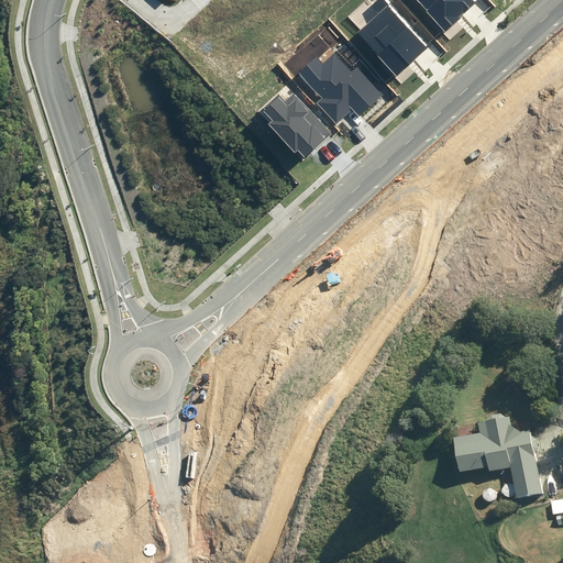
[(359,32),(396,76),(428,48),(385,0),(375,0),(360,14),(368,24),(359,32)]
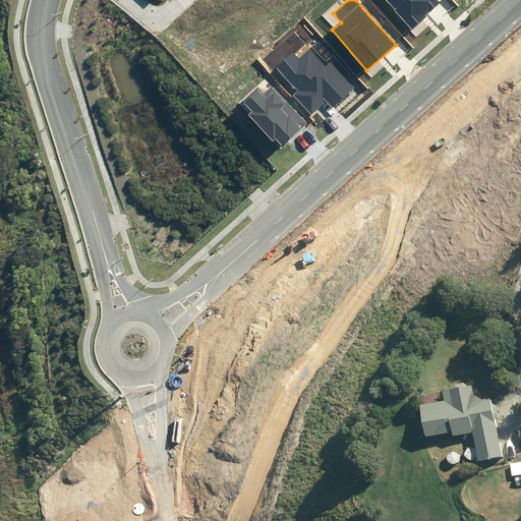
[(371,0),(403,35),(410,27),(412,30),(425,17),(423,15),(427,11),(429,13),(441,2),(438,0),(371,0)]
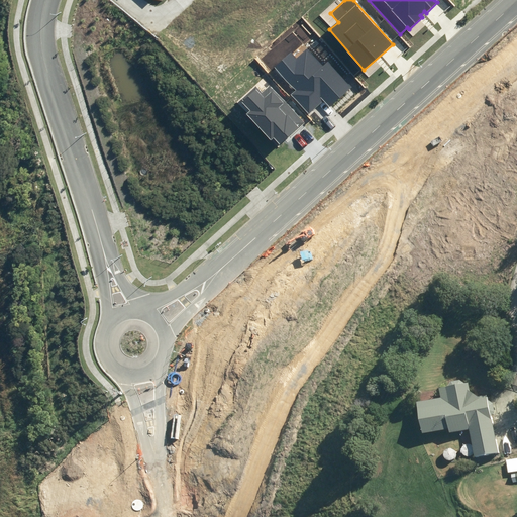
[(291,95),(307,113),(322,99),(329,107),(352,87),(329,61),(323,67),(308,49),(297,60),(291,54),(275,68),(295,91),(291,95)]
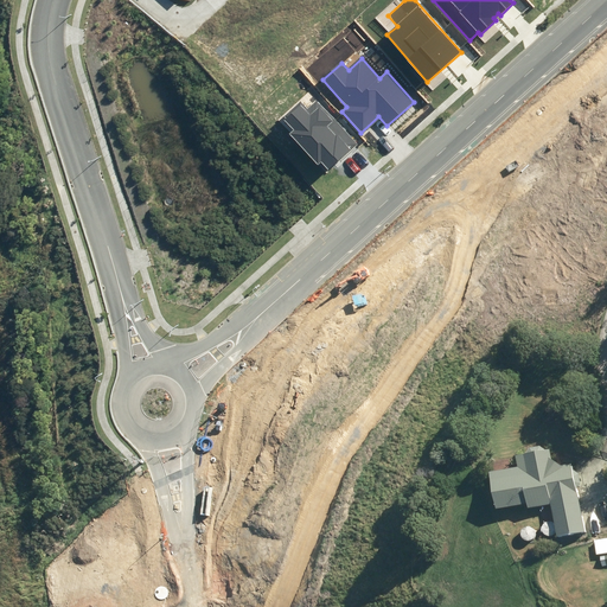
[(289,134),(326,173),(358,145),(315,98),(306,107),(300,101),(282,117),(293,129),(289,134)]
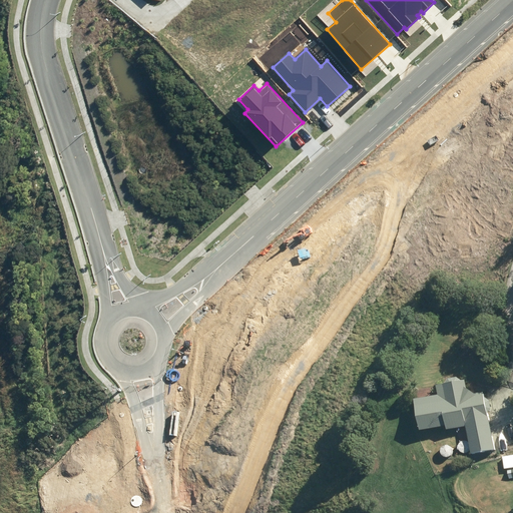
[(437,396),(413,400),(418,432),(445,427),(446,431),(465,428),(470,456),(493,452),(483,394),(474,396),(466,390),(465,382),(435,387),(437,396)]
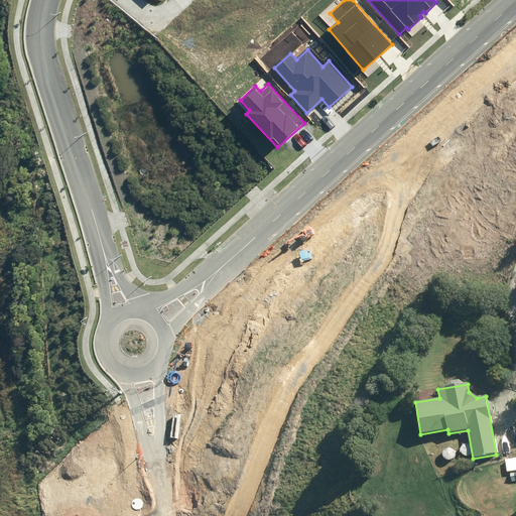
[(461,454),(462,456),(464,456),(466,456),(468,456),(469,455),(471,453),(471,450),(471,449),(470,447),(469,445),(468,444),(466,444),(464,444),(462,445),(461,446),(460,448),(460,450),(460,453),(461,454)]
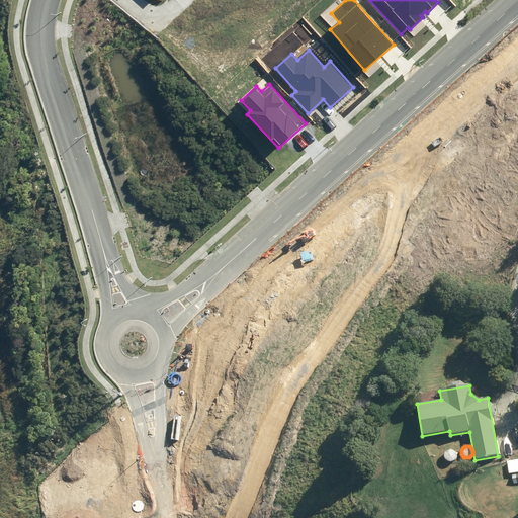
[(445,459),(446,460),(448,461),(450,461),(452,460),(453,459),(454,458),(455,456),(455,454),(454,452),(453,451),(452,450),(450,449),(448,450),(446,450),(445,452),(444,453),(444,455),(444,457),(445,459)]
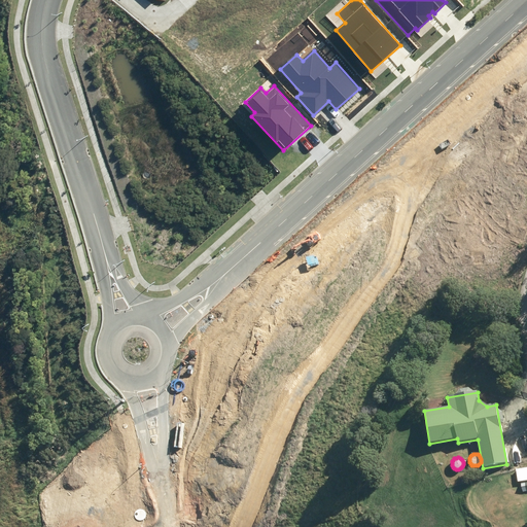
[(526,467),(515,471),(517,482),(526,479),(526,467)]
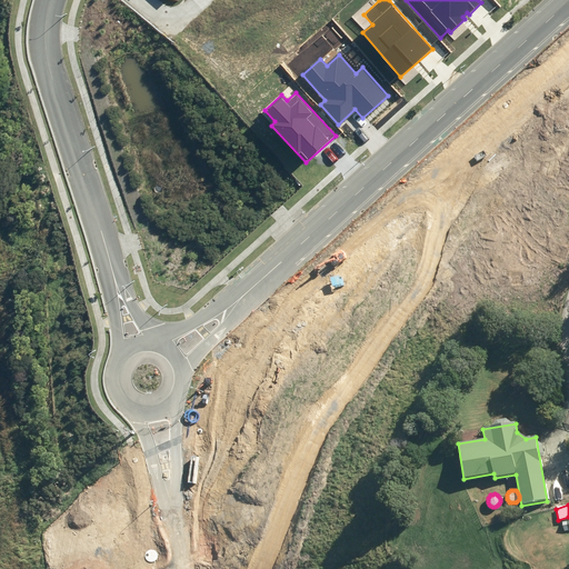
[(72,510),(63,515),(68,522),(77,518),(72,510)]
